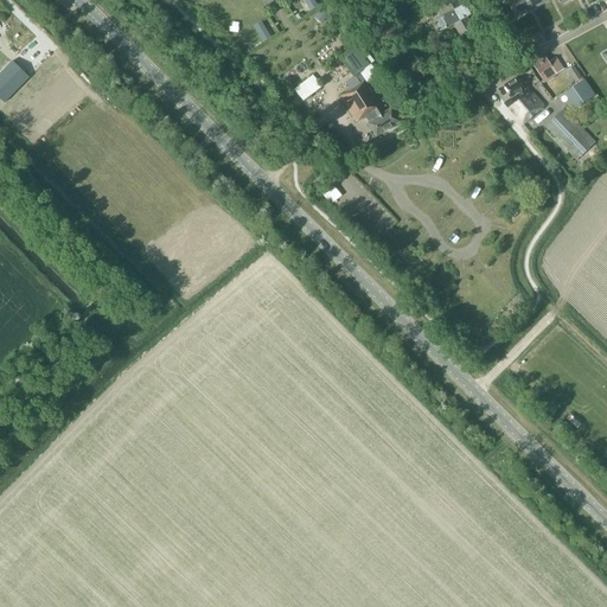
[(305,0),(311,12),(319,7),(315,0),(305,0)]
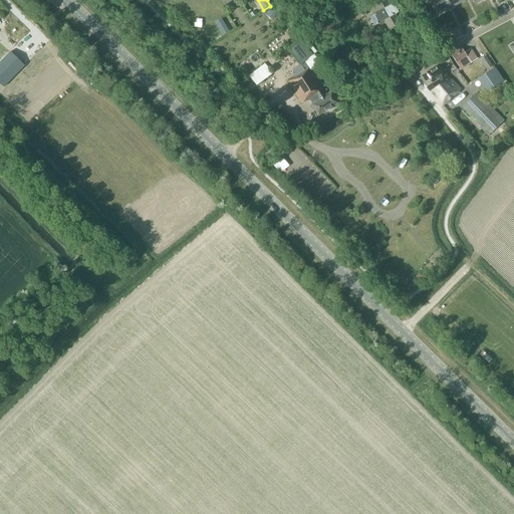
[(399,13),(393,3),(390,5),(386,0),(377,0),(367,6),(372,15),(369,17),(374,26),(383,20),(389,29),(400,23),(395,15),(399,13)]
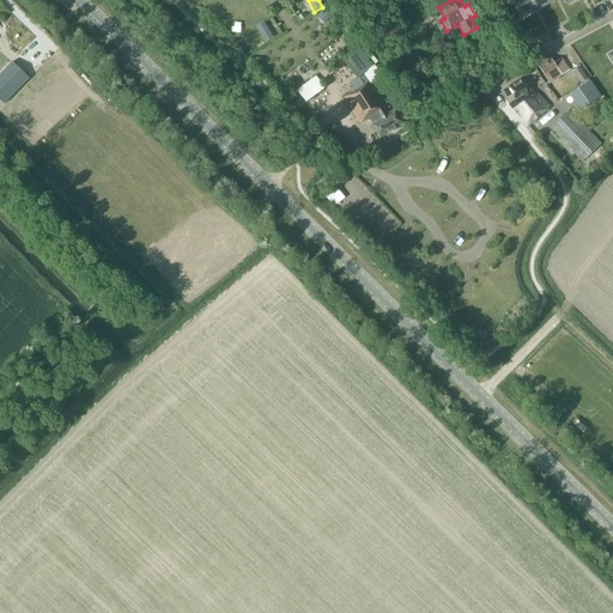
[(510,0),(521,18),(536,10),(530,0),(510,0)]
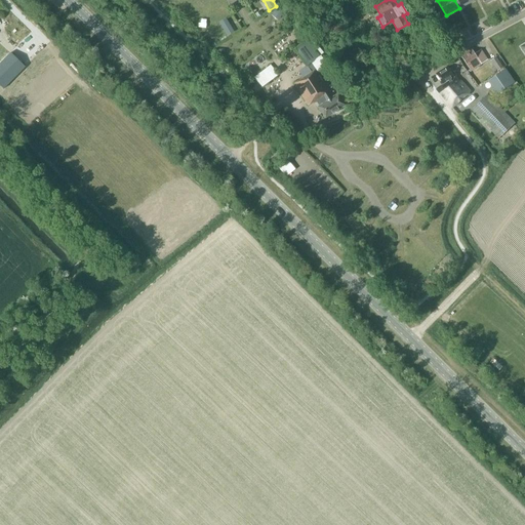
[(454,0),(459,8),(473,1),(472,0),(454,0)]
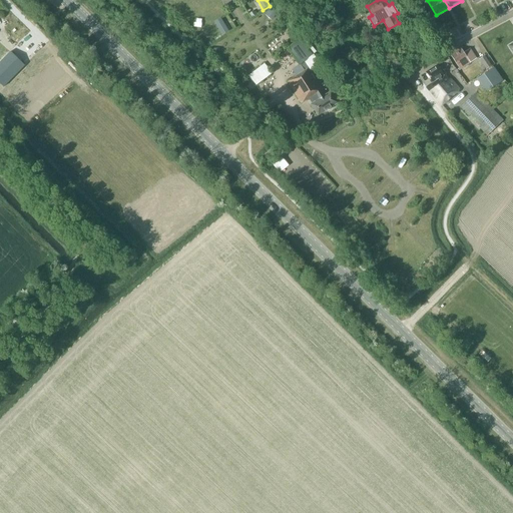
[(277,14),(271,8),(265,15),(272,20),(277,14)]
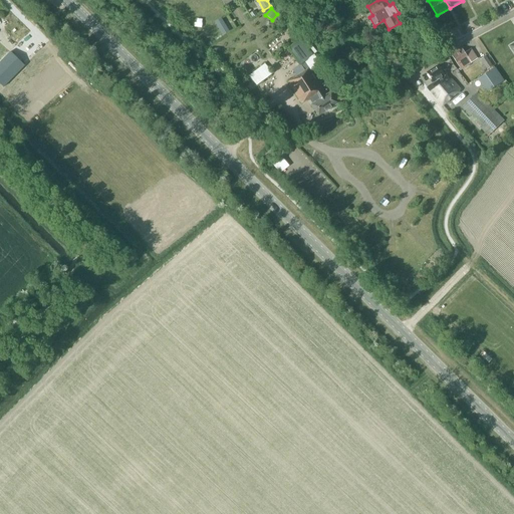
[(223,18),(215,22),(223,36),(230,32),(223,18)]
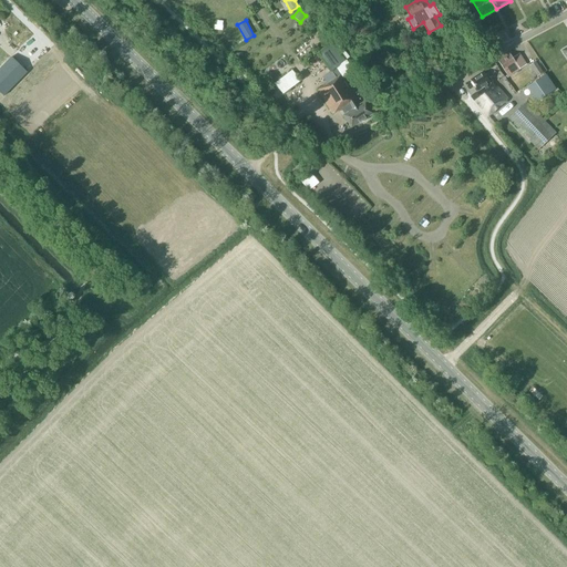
[(331,42),(316,53),(330,72),(331,71),(337,79),(341,75),(343,74),(351,69),(349,66),(346,61),(331,42)]
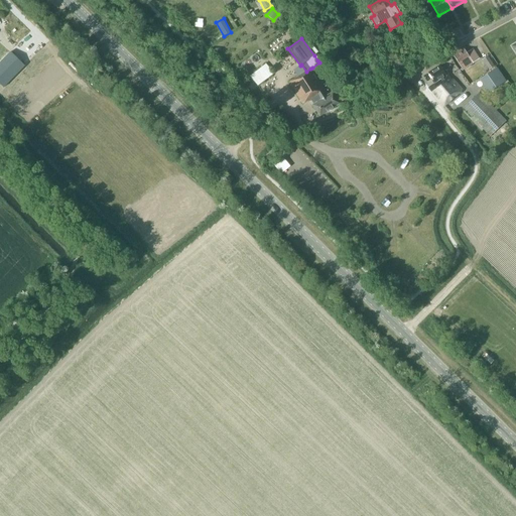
[(463,70),(479,59),(473,49),(467,52),(464,49),(454,56),(463,70)]
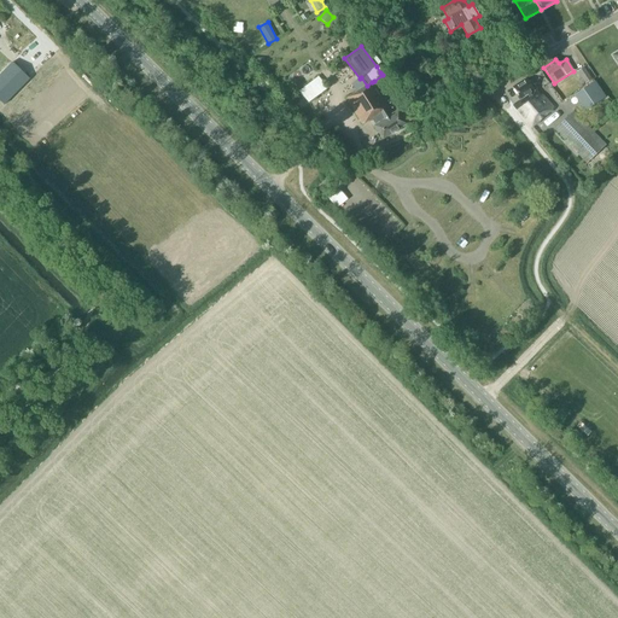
[(12,62),(0,74),(0,100),(4,104),(29,79),(12,62)]
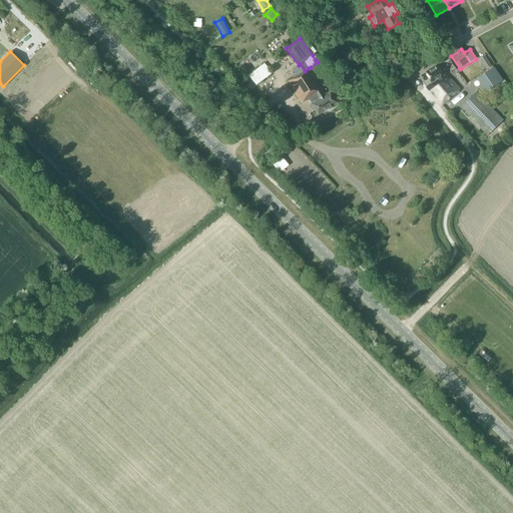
[(486,69),(491,66),(484,55),(479,59),(486,69)]
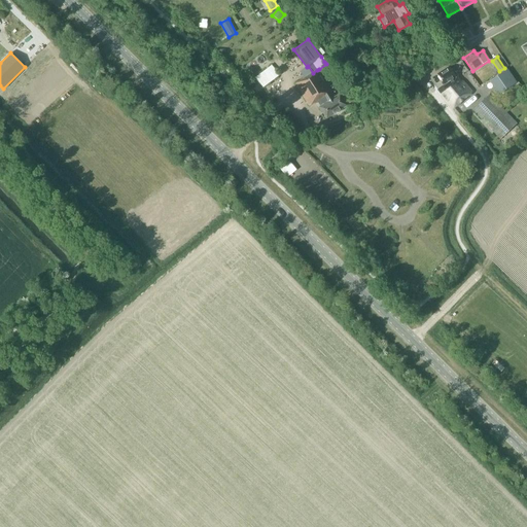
[(254,78),(262,88),(279,75),(271,65),(254,78)]
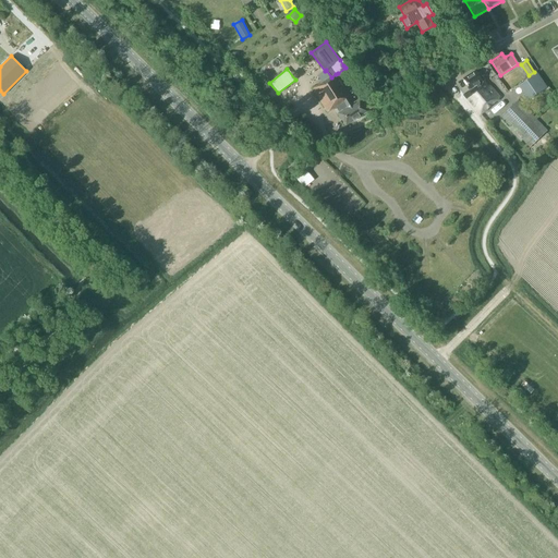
[(463,95),(480,114),(500,98),(489,85),(488,86),(482,80),(481,80),(474,71),(463,79),(470,89),(463,95)]
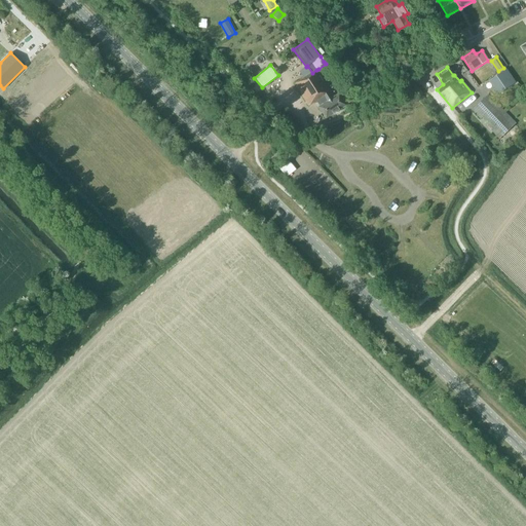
[(489,81),(498,95),(516,82),(506,69),(489,81)]
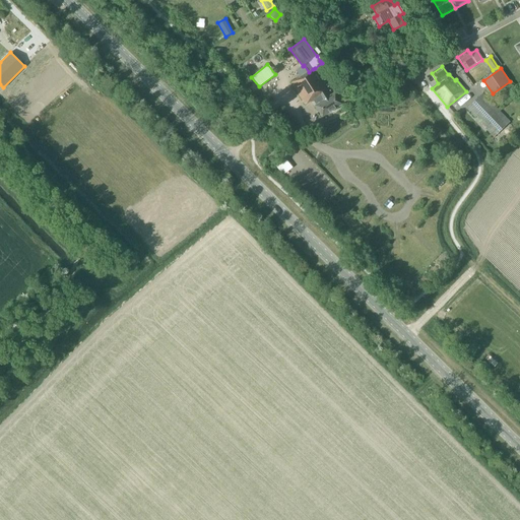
[(300,77),(290,83),(305,105),(314,100),(317,105),(315,106),(322,117),(342,105),(335,92),(330,95),(330,96),(315,71),(313,69),(309,72),(307,73),(303,75),(300,77)]
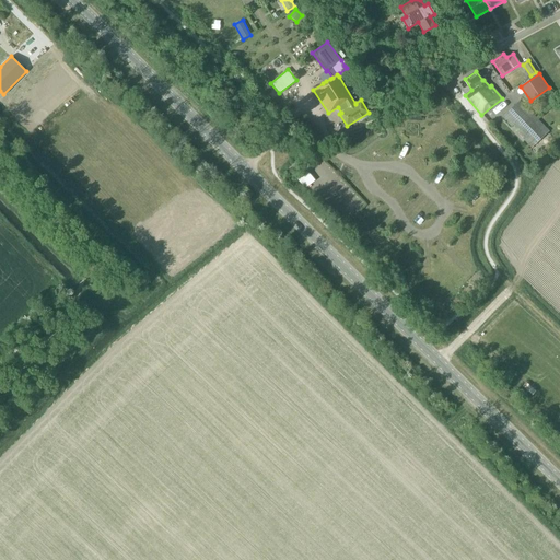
[(549,131),(520,101),(502,117),(512,127),(514,125),(525,136),(522,138),(532,148),(549,131)]
